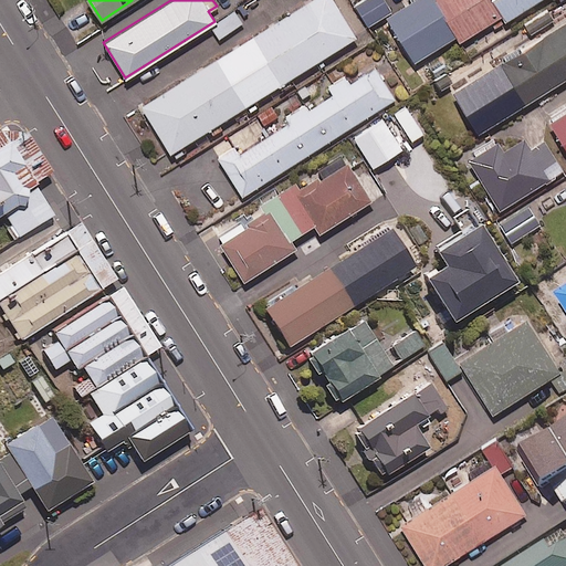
[(355,37),(332,0),(310,0),(140,106),(169,152),(355,37)]
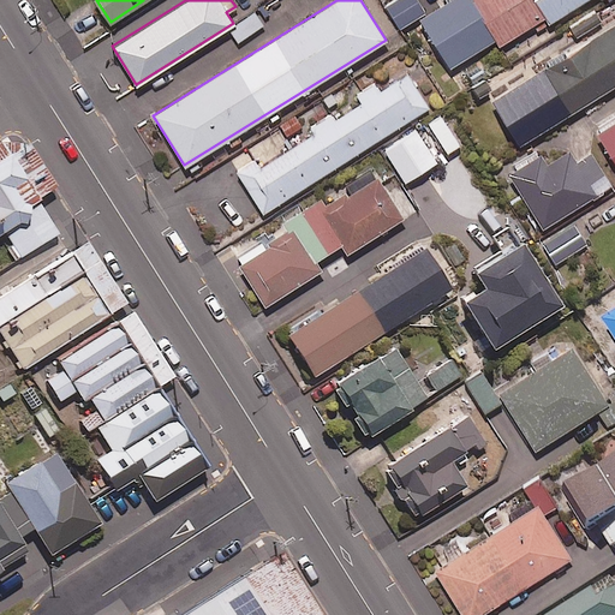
[(424,13),(416,0),(390,0),(383,5),(396,29),(424,13)]
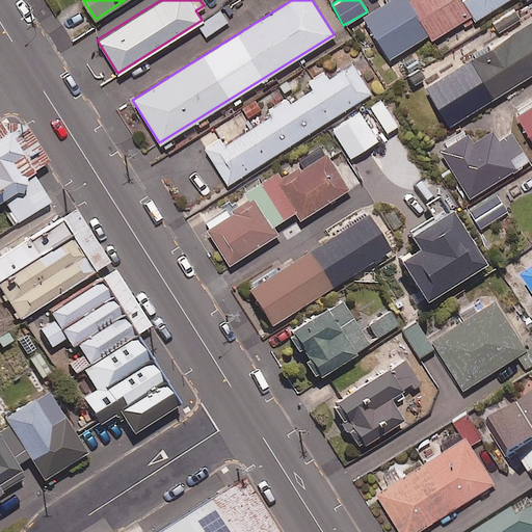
[(406,0),(388,0),(363,15),(389,57),(427,33),(406,0)]
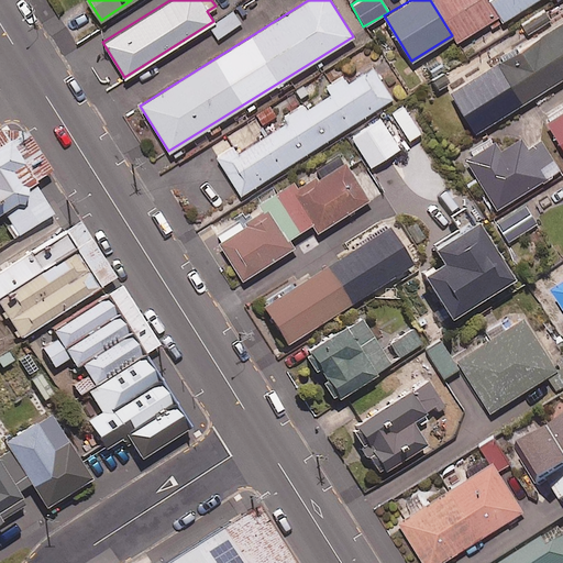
[(498,15),(489,0),(430,0),(452,35),(455,41),(493,19),(498,15)]
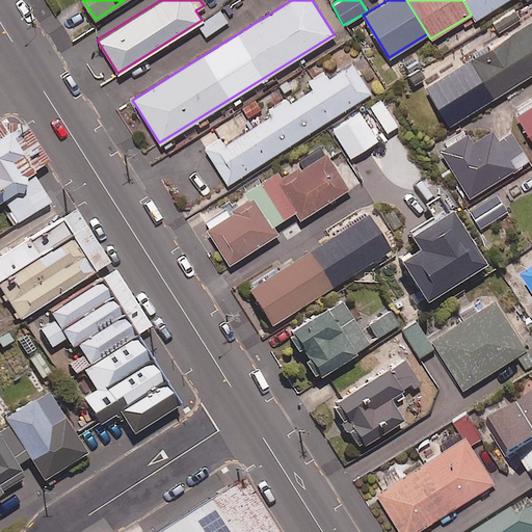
[(462,0),(471,15),(474,19),(504,0),(462,0)]
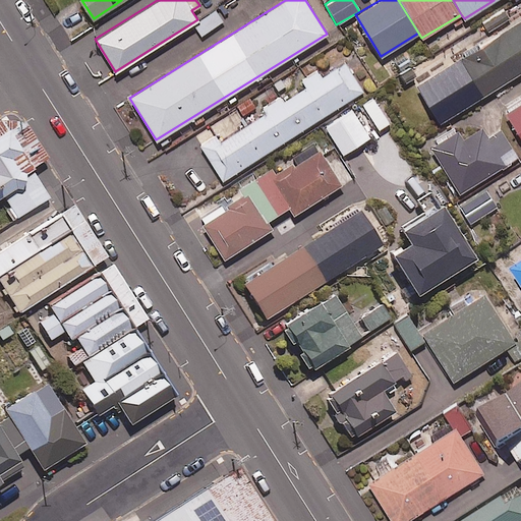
[(222,20),(215,9),(193,23),(201,35),(222,20)]
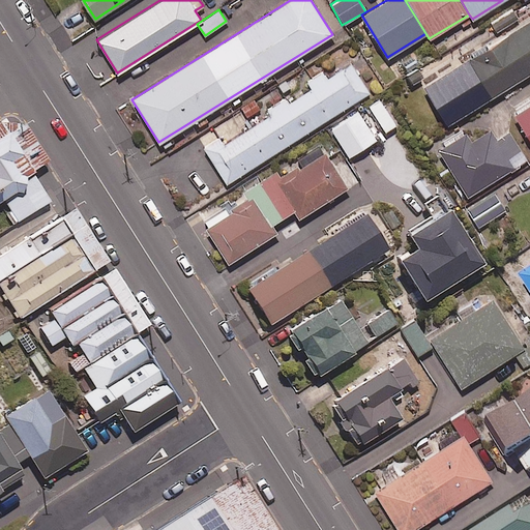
[(529,71),(529,21),(423,87),(446,124),(529,71)]
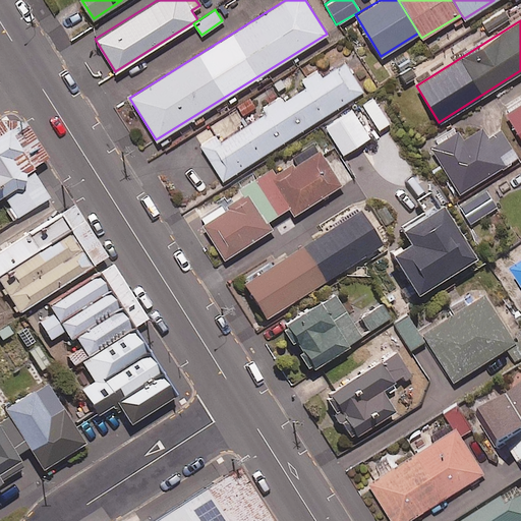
[(362,91),(344,62),(321,76),(316,70),(300,80),(303,85),(283,100),(280,96),(261,108),(264,113),(219,141),(215,135),(199,145),(222,180),(362,91)]
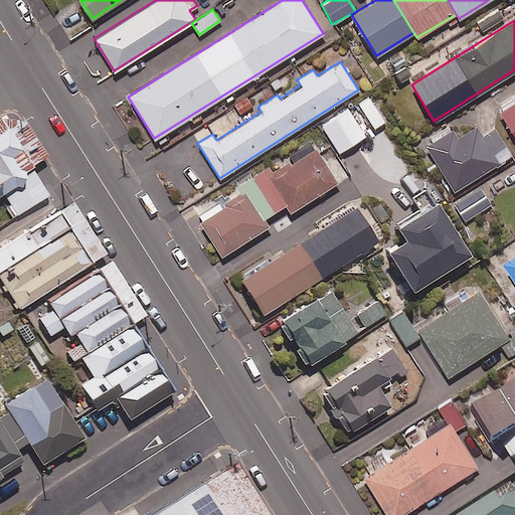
[(383,121),(368,96),(357,102),(372,128),(383,121)]
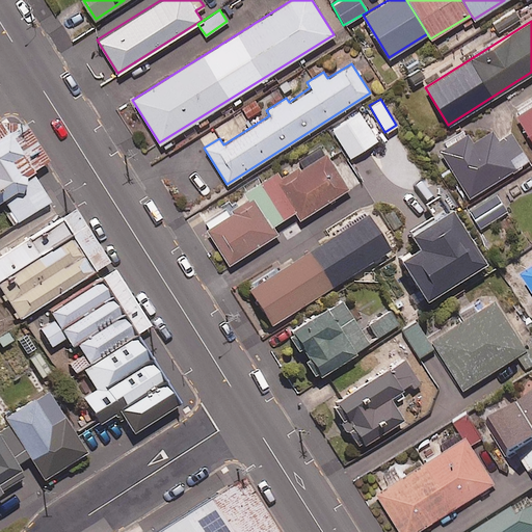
[(531,104),(516,114),(531,138),(531,104)]
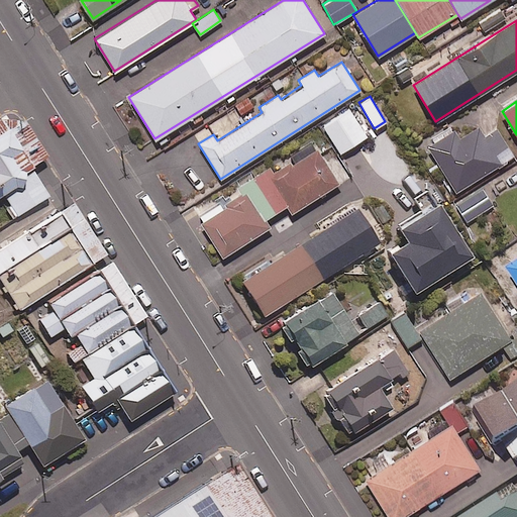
[(366,135),(349,109),(323,125),(339,151),(366,135)]
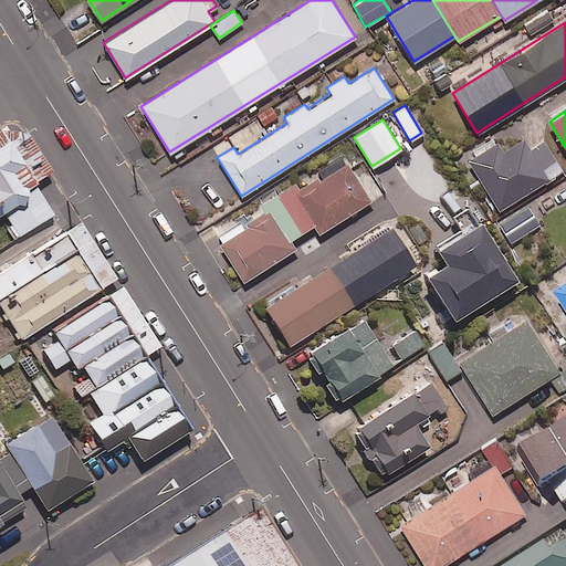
[(46,143),(35,125),(0,147),(0,215),(3,212),(19,237),(54,213),(33,181),(52,169),(39,148),(46,143)]
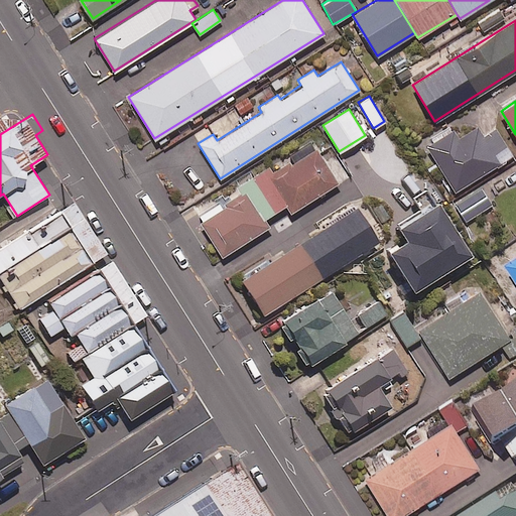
[(483,136),(477,126),(458,137),(453,129),(427,144),(455,190),(512,155),(496,128),(483,136)]
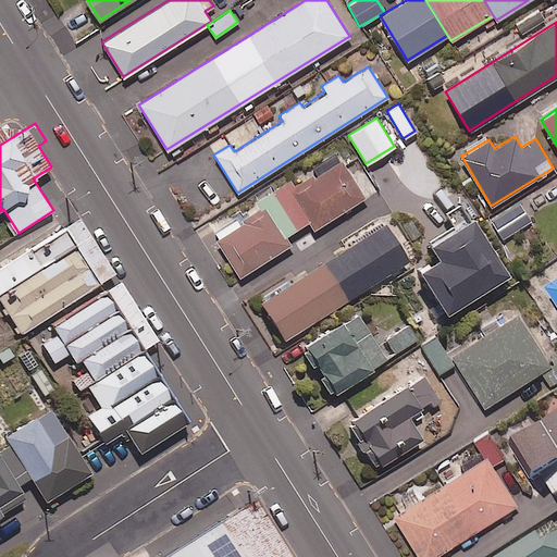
[(238,277),(291,244),(286,236),(309,222),(313,230),(364,198),(342,160),(301,185),(296,176),(252,202),(257,210),(213,237),(238,277)]
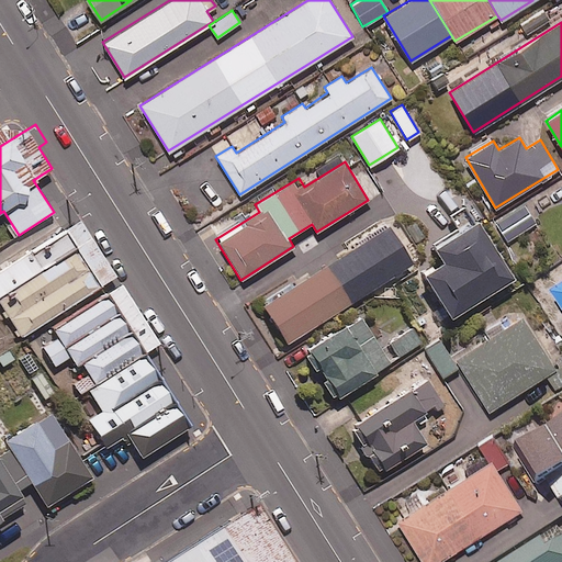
[(536,222),(525,204),(496,222),(507,240),(536,222)]
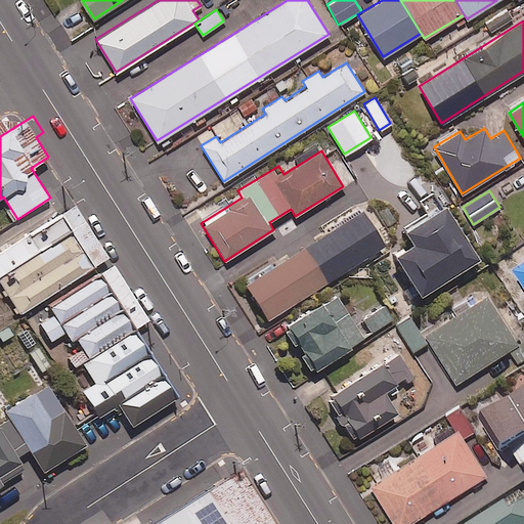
[(0,281),(19,314),(110,257),(76,205),(0,252),(0,281)]
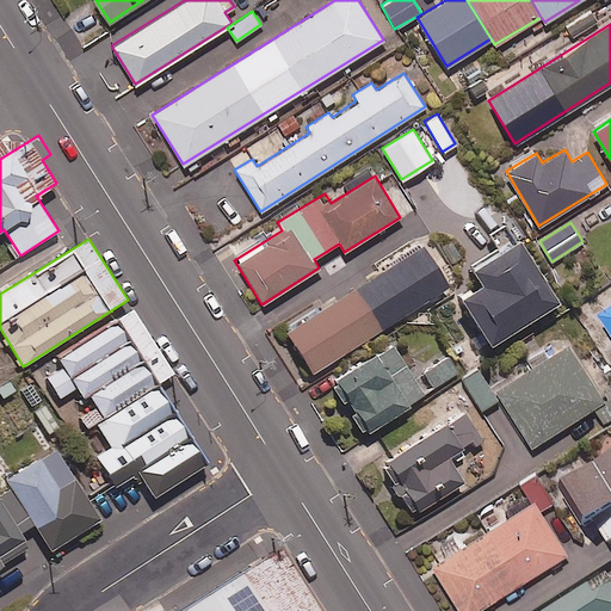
[(553,304),(512,241),(466,271),(475,288),(455,301),(485,347),(553,304)]
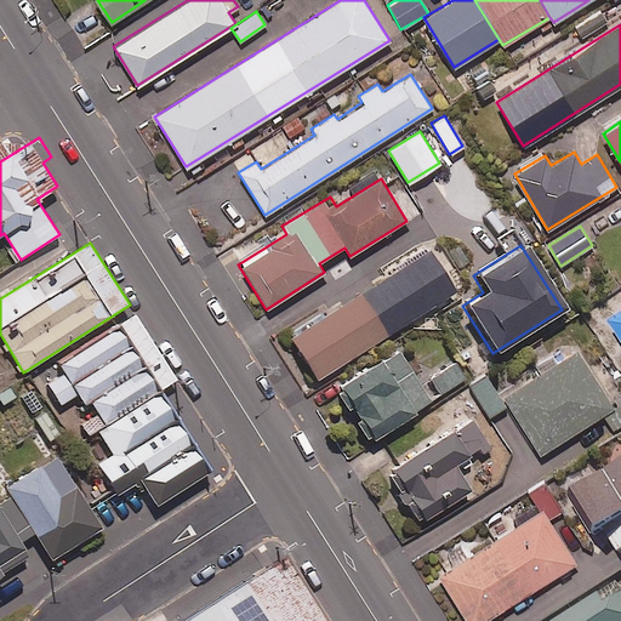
[(453,292),(425,249),(284,339),(312,382),(453,292)]
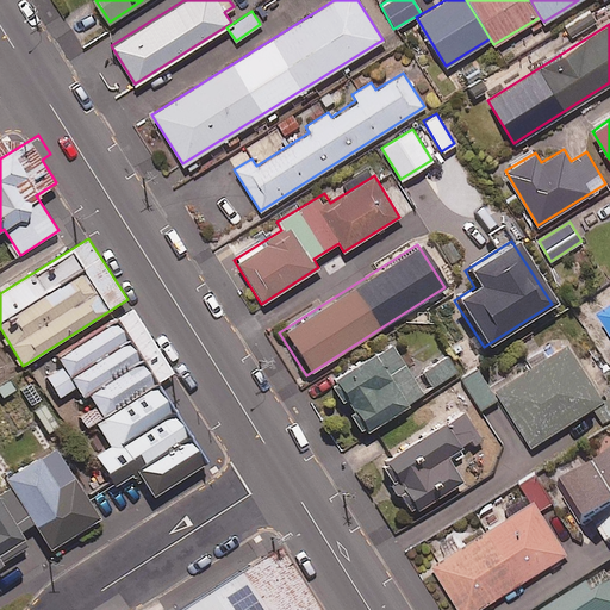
[(609,309),(599,317),(609,332),(609,309)]
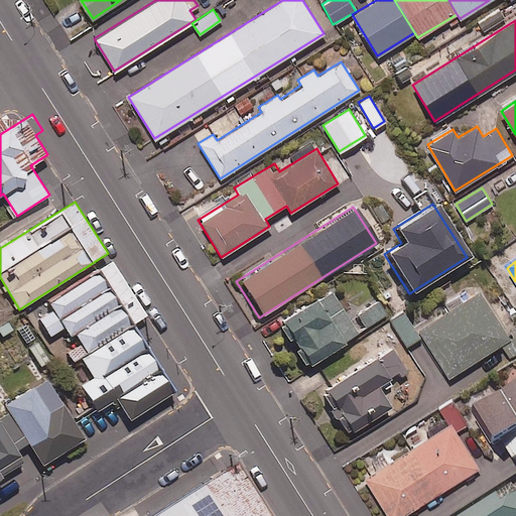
[(83,354),(134,323),(102,269),(47,302),(52,311),(40,318),(51,337),(68,327),(79,345),(68,353),(73,361),(83,354)]
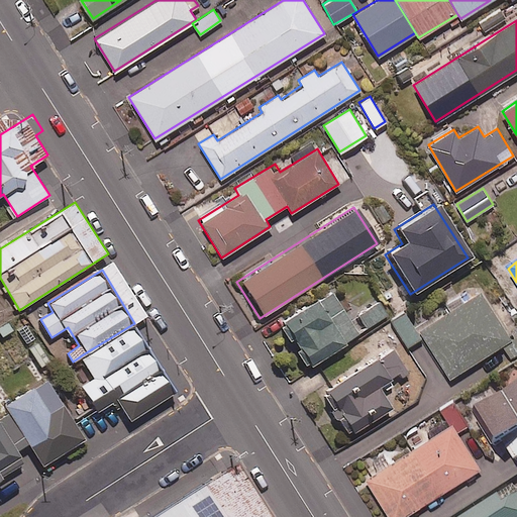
[(349,321),(328,291),(278,325),(307,368),(386,314),(377,302),(349,321)]
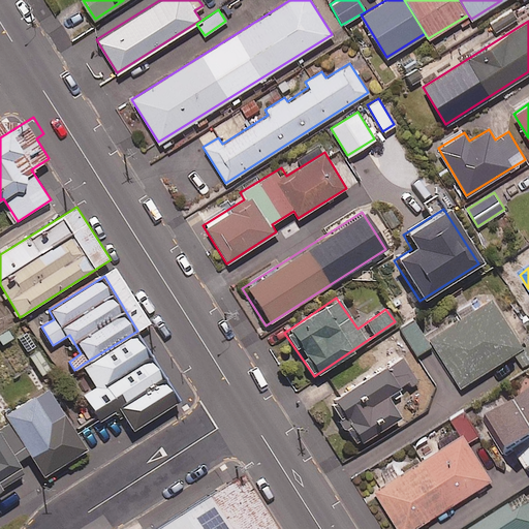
[(522,346),(491,298),(429,337),(460,385),(522,346)]
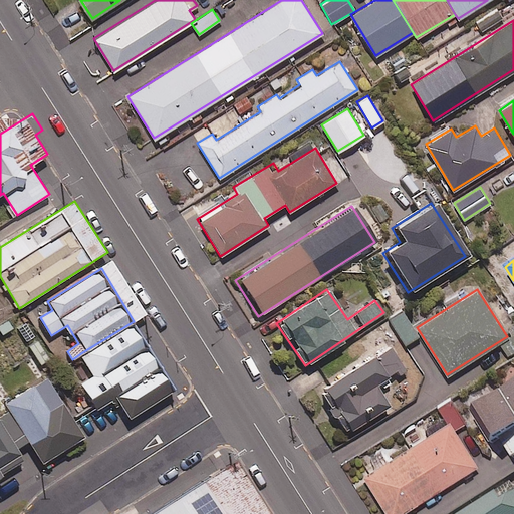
[(418,334),(403,310),(389,319),(404,343),(418,334)]
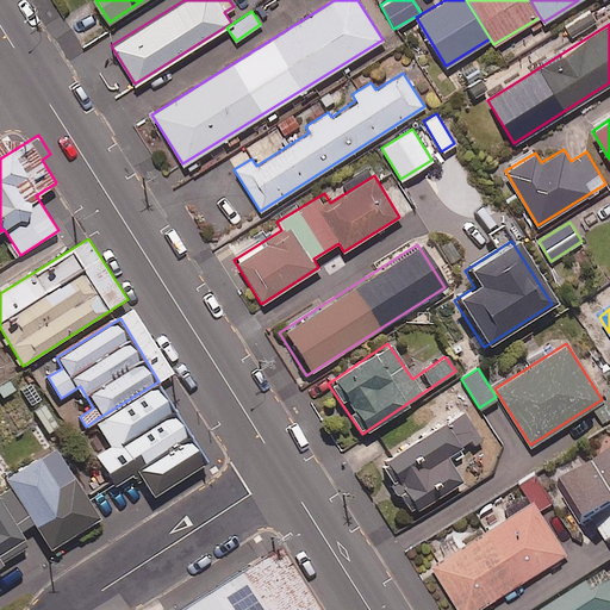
[(210,461),(159,381),(98,418),(113,446),(99,455),(117,484),(139,471),(154,495),(210,461)]
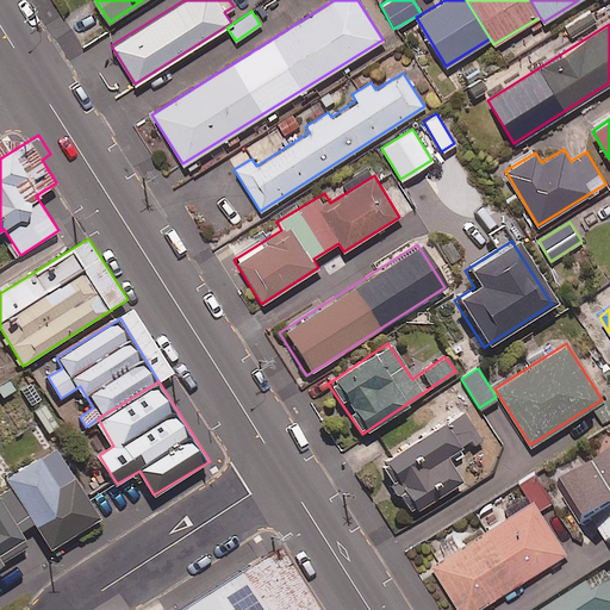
[(592,409),(602,423),(609,418),(609,387),(603,392),(608,400),(592,409)]
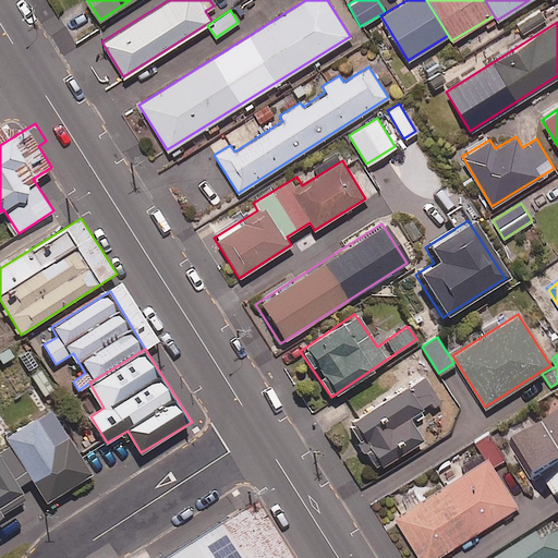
[(408,421),(437,402),(422,378),(348,424),(376,470),(421,441),(408,421)]
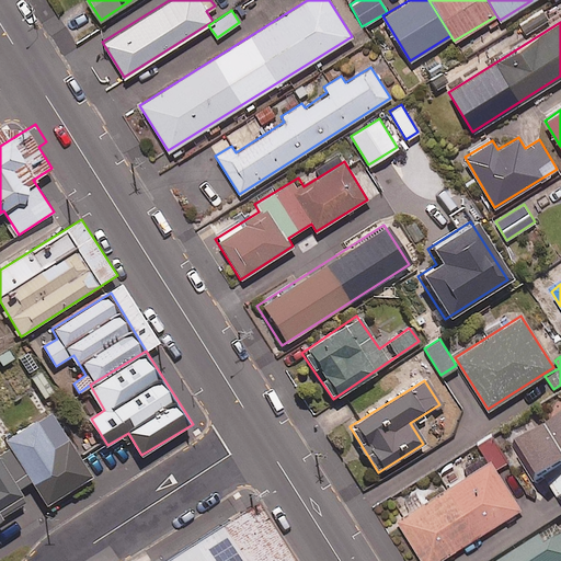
[(92,476),(50,411),(6,441),(47,505),(92,476)]
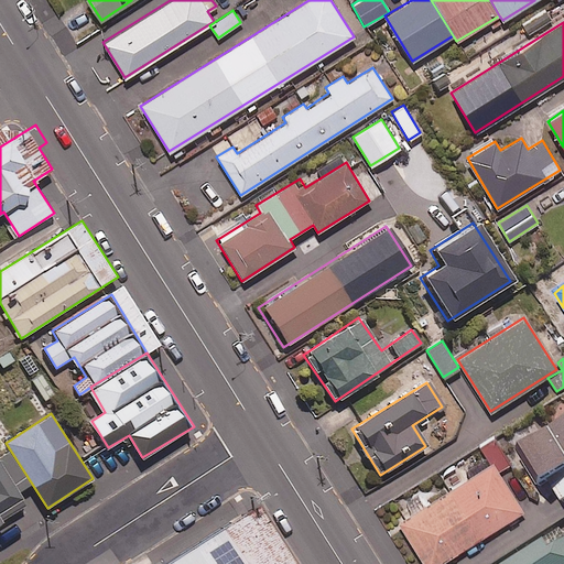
[(563,424),(518,453),(539,488),(551,481),(562,501),(563,500),(563,424)]
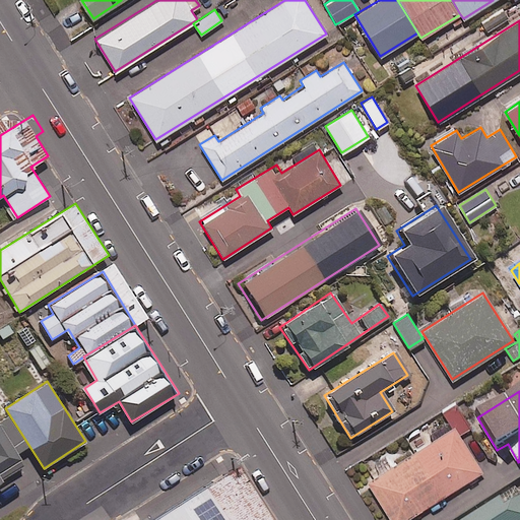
[(469,427),(455,404),(441,413),(451,429),(366,482),(389,519),(404,519),(481,471),(458,434),(469,427)]
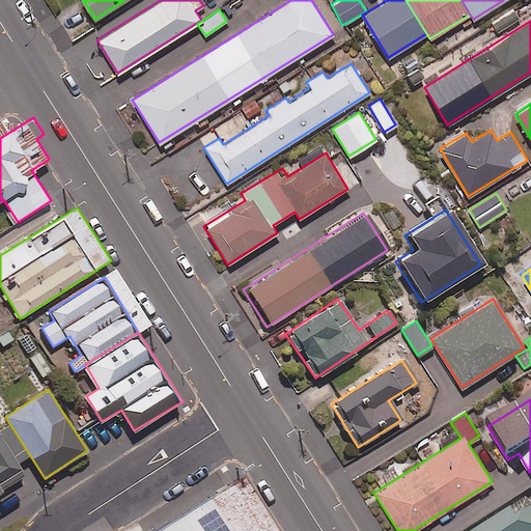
[(23,473),(0,436),(0,493),(2,492),(0,487),(23,473)]
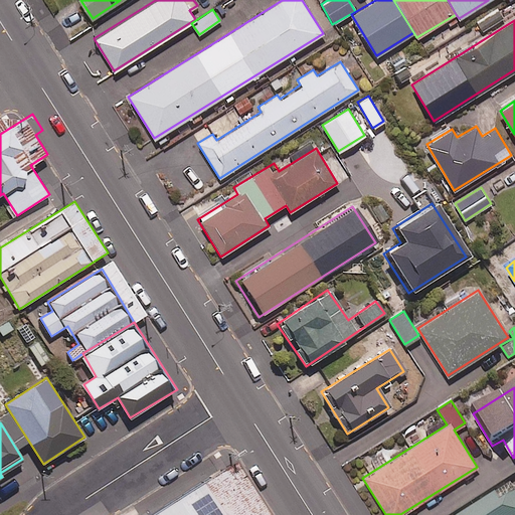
[(267,514),(235,464),(153,514),(267,514)]
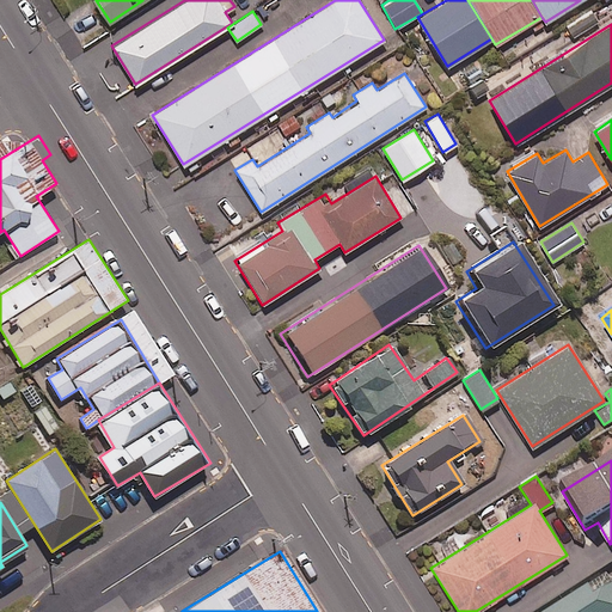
[(611,611),(611,579),(610,575),(551,611),(611,611)]
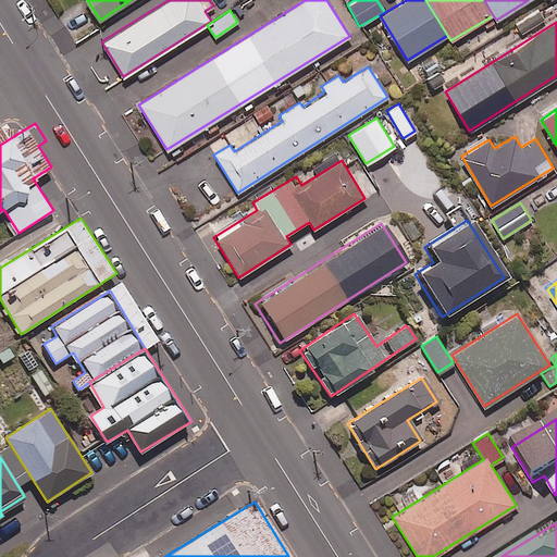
All buildings are outlined.
